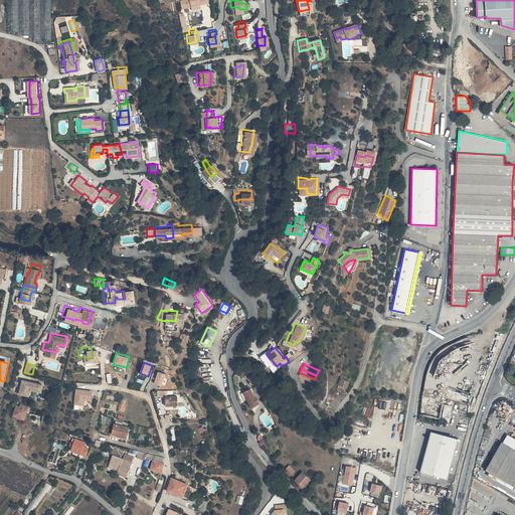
[(244,374),(240,368),(234,373),(239,378),(244,374)]
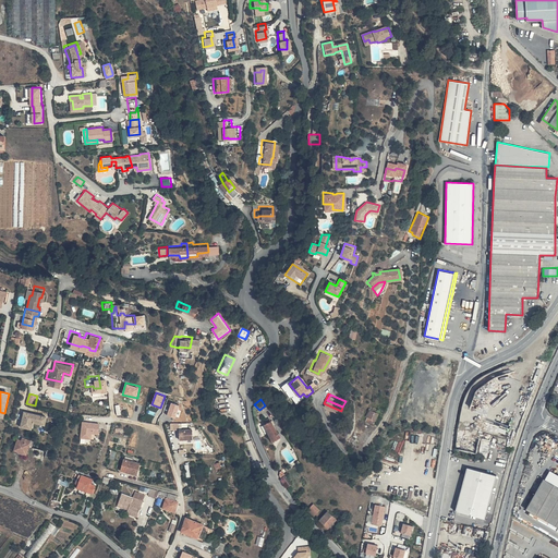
[(168,415),(177,416),(179,403),(170,402),(168,415)]
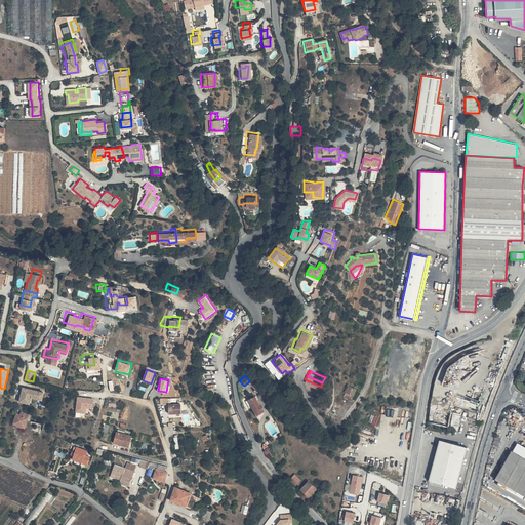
[(357,384),(351,381),(350,385),(348,384),(342,395),(351,398),(357,384)]
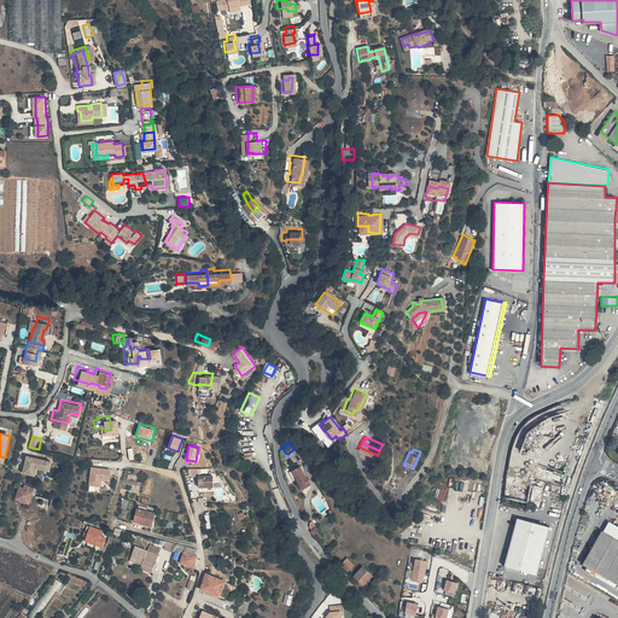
[(53,460),(27,455),(24,472),(36,474),(38,466),(51,470),(53,460)]
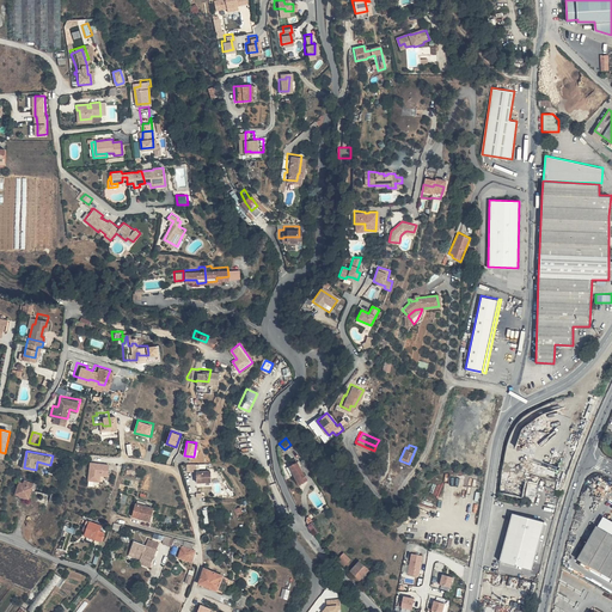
[(295,471),(289,460),(287,461),(288,465),(286,466),(291,475),(289,476),(295,484),(304,479),(298,470),(295,471)]
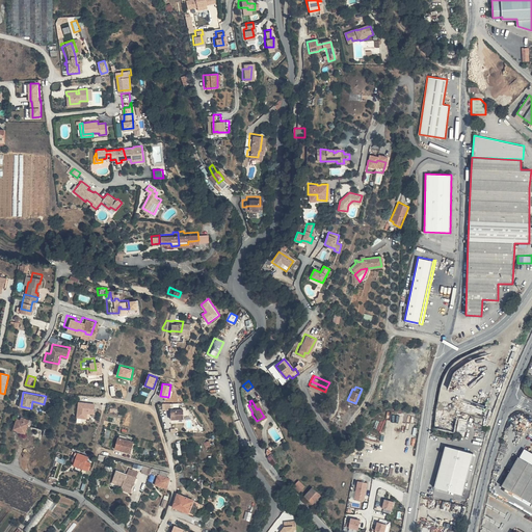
[(78,401),(79,411),(84,411),(84,416),(87,415),(86,411),(91,411),(91,401),(81,401),(78,401)]
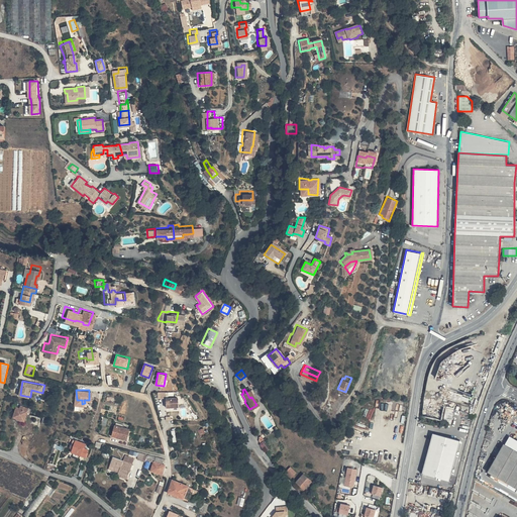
[(179,397),(167,398),(167,407),(179,406),(179,397)]
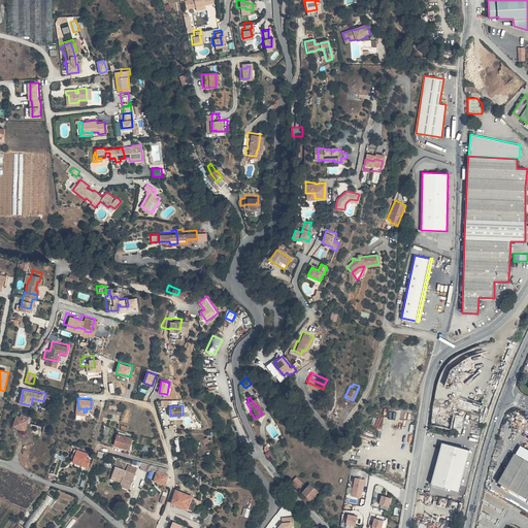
[(31,418),(23,416),(23,418),(20,416),(15,426),(20,427),(27,430),(28,427),(30,420),(31,418)]
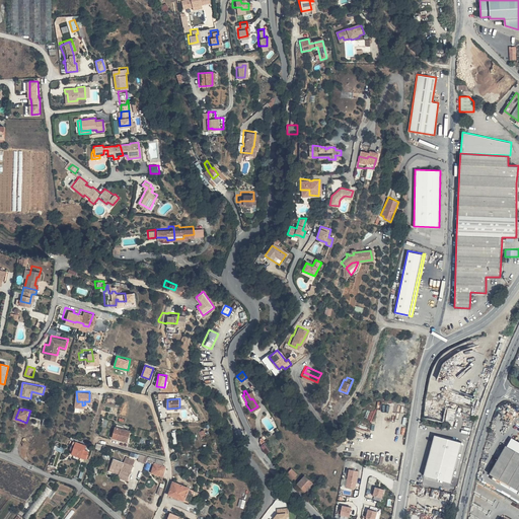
[(456,412),(448,410),(445,423),(444,425),(453,427),(456,412)]
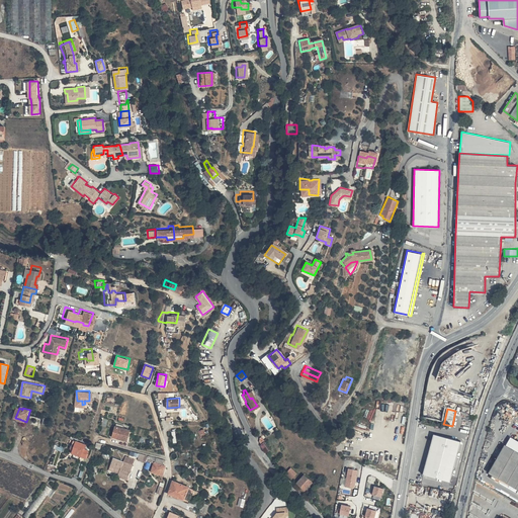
[(130,430),(119,427),(115,427),(113,437),(127,440),(130,430)]
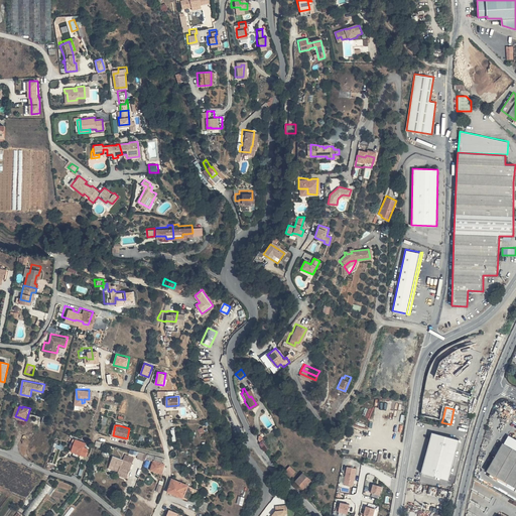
[(447,479),(459,439),(429,431),(420,472),(447,479)]
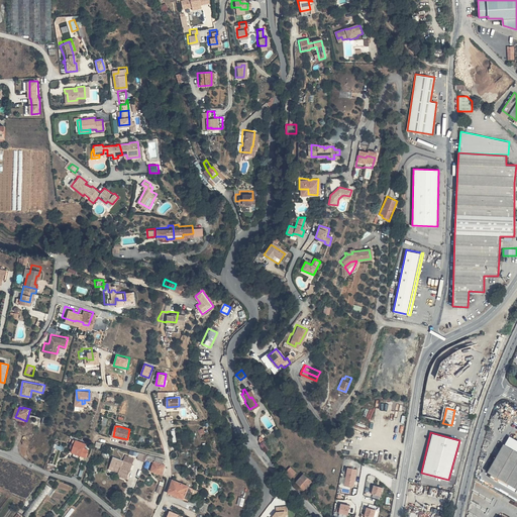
[(261,439),(259,442),(265,449),(267,448),(261,439)]
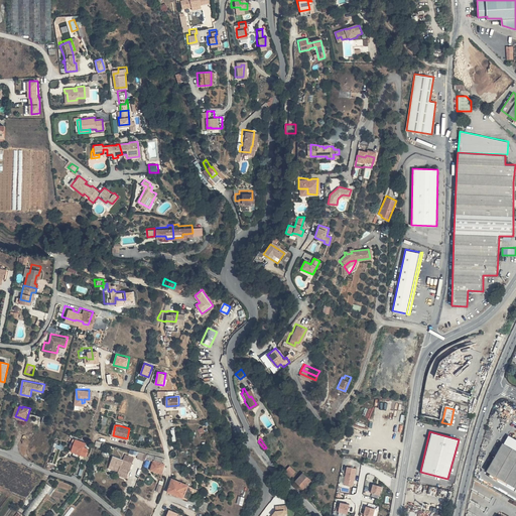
[(87,442),(77,439),(73,450),(86,456),(89,447),(86,446),(87,442)]
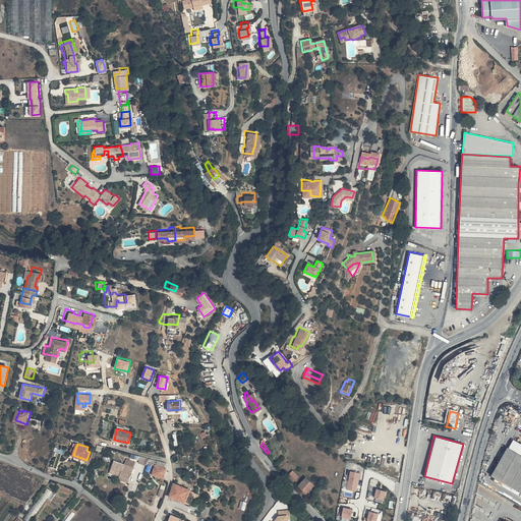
[(520,455),(506,447),(489,475),(520,493),(520,455)]
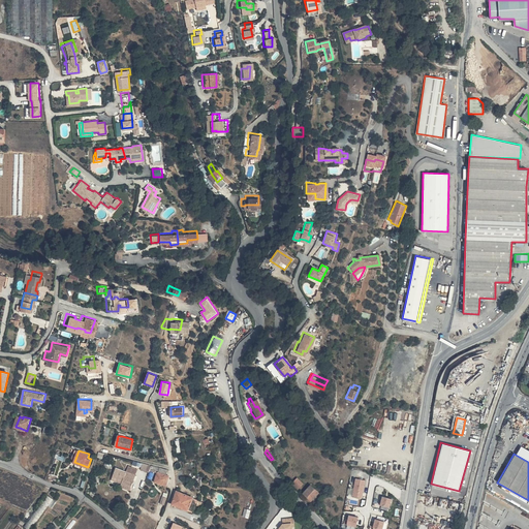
[(126,471),(116,468),(113,476),(123,479),(122,483),(120,487),(130,490),(136,474),(138,469),(128,466),(126,471)]
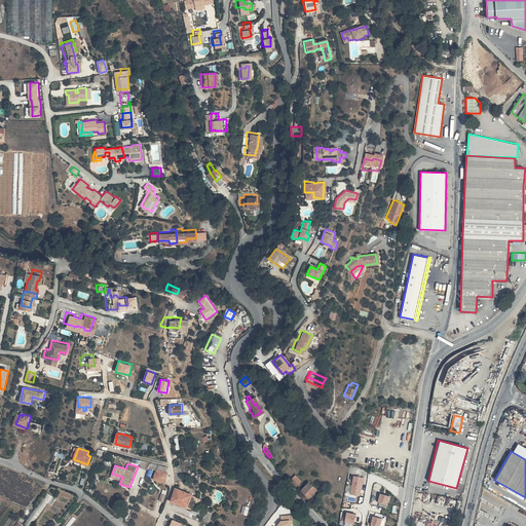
[(157,464),(156,470),(157,470),(155,479),(165,483),(168,474),(165,473),(166,467),(157,464)]
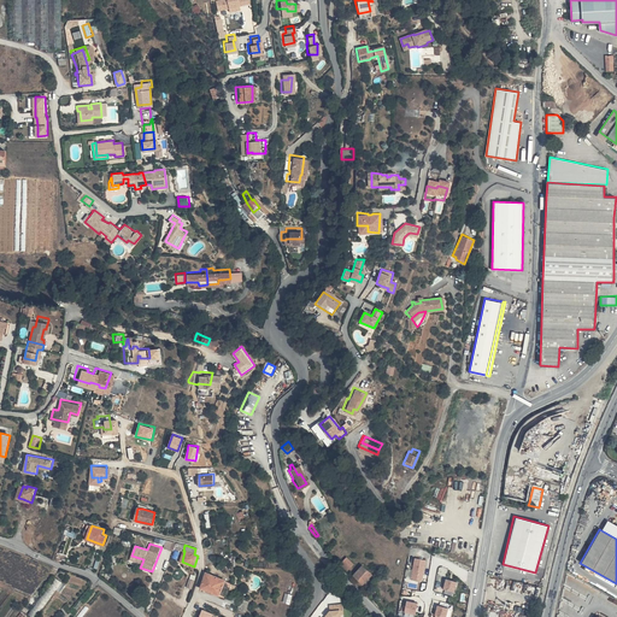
[(354,563),(347,557),(341,563),(348,570),(354,563)]
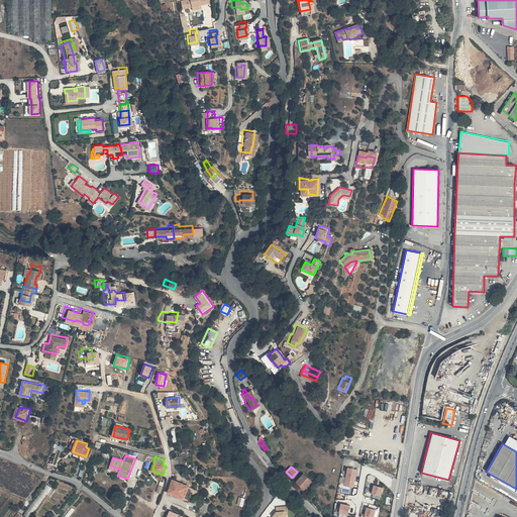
[(348,468),(345,485),(354,486),(357,469),(348,468)]
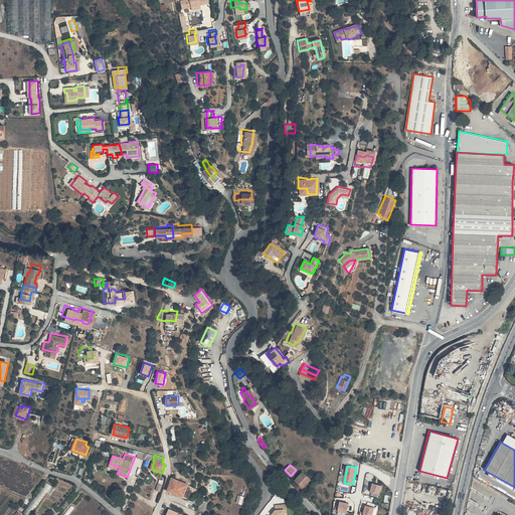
[(311,479),(304,472),(296,479),(300,483),(299,484),(306,492),(308,490),(305,486),(311,479)]
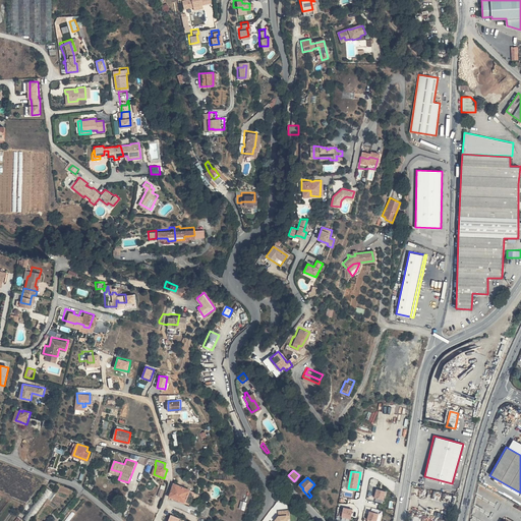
[(191,489),(175,483),(170,497),(185,503),(191,489)]
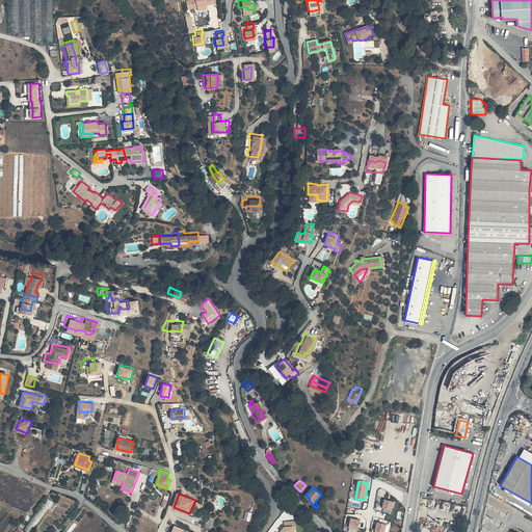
[(57,503),(48,497),(25,529),(28,531),(31,531),(50,507),(53,509),(57,503)]
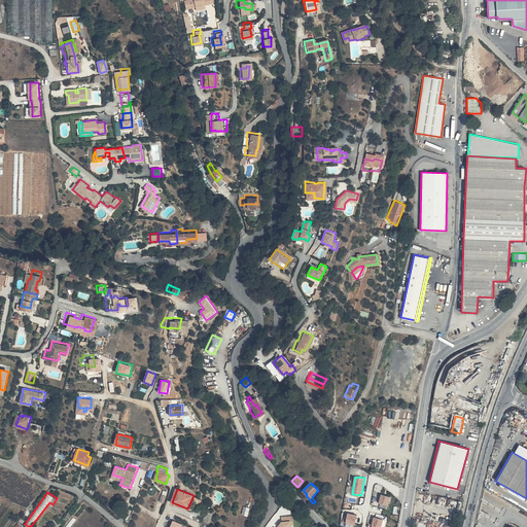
[(382,494),(380,502),(389,504),(391,496),(382,494)]
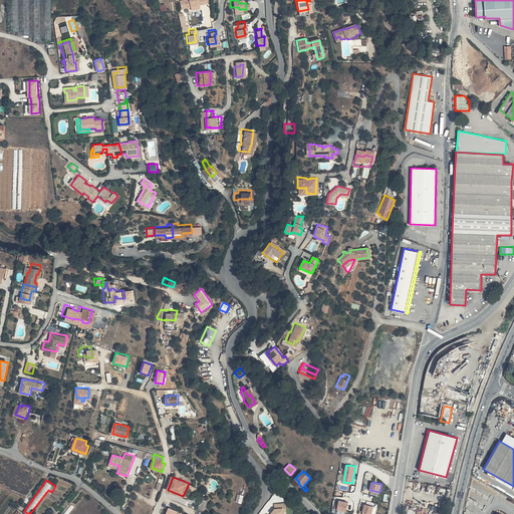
[(339,500),(338,509),(346,511),(348,502),(339,500)]
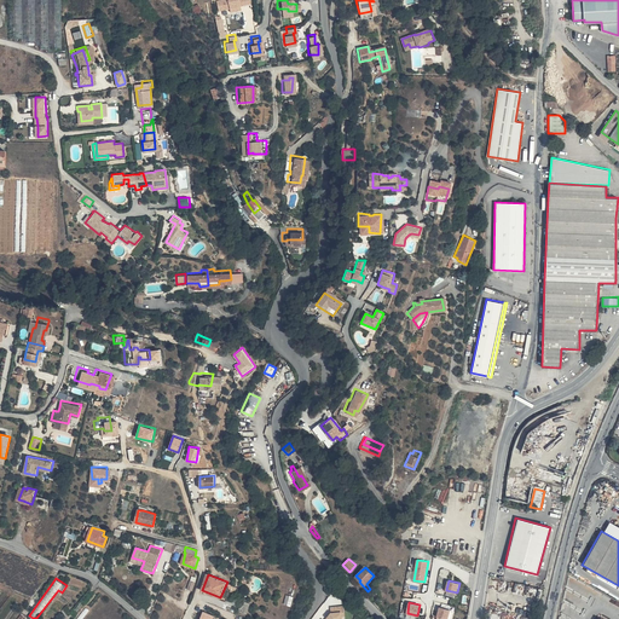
[(345,607),(331,607),(331,612),(327,618),(325,618),(341,618),(342,618),(341,613),(345,613),(345,607)]
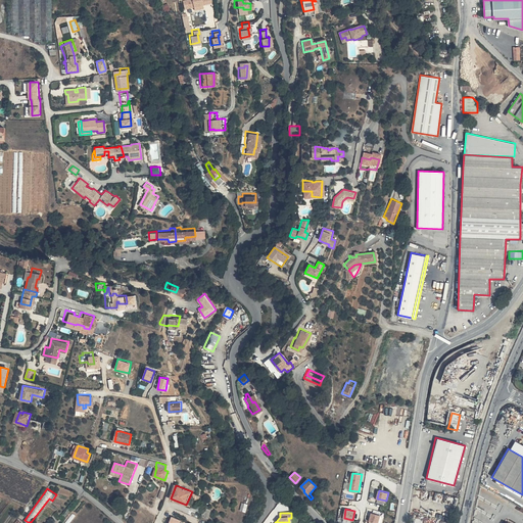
[(372,513),(370,521),(377,522),(378,522),(381,515),(372,513)]
